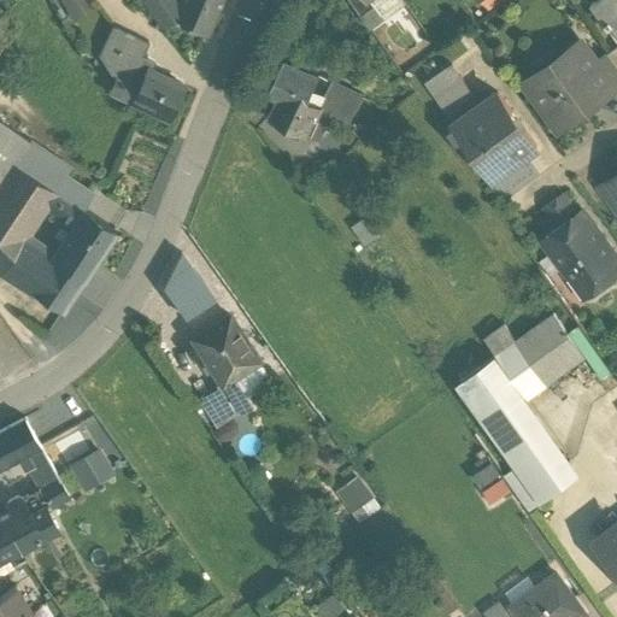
[(92,16),(81,0),(71,0),(66,4),(80,24),(92,16)]
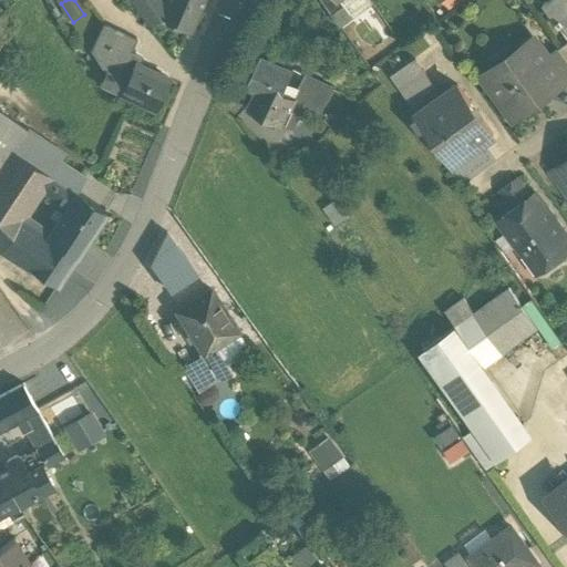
[(134,0),(153,26),(160,21),(167,1),(163,0),(134,0)]
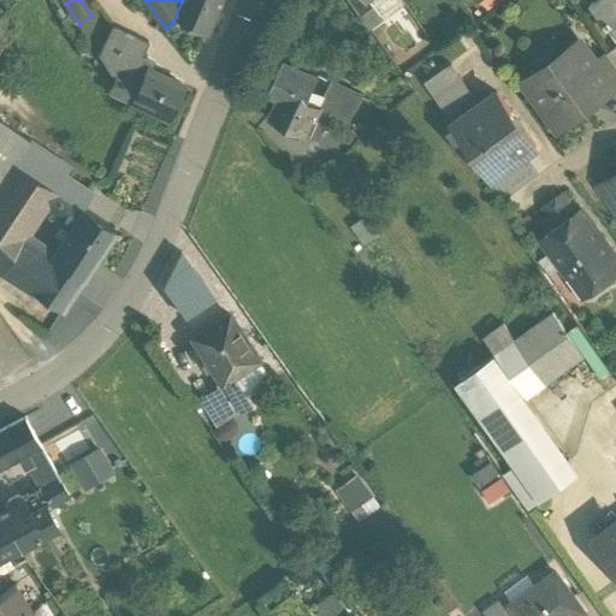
[(182,0),(182,1),(173,23),(209,37),(223,0),(182,0)]
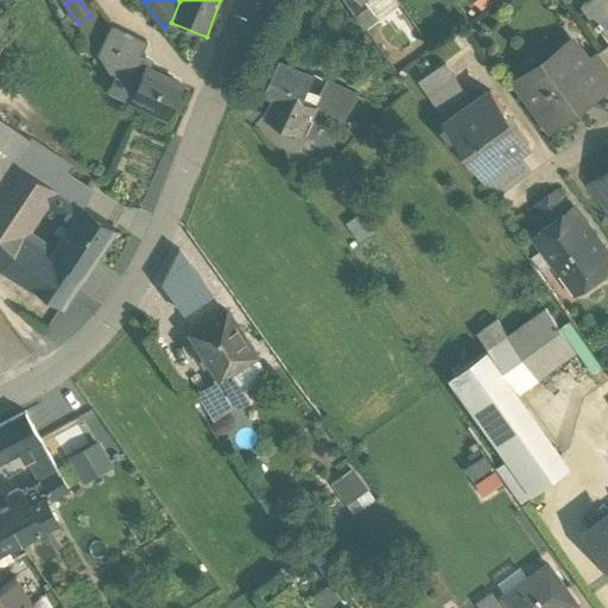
[(359,2),(356,0),(337,0),(353,20),(367,11),(360,1),(359,2)]
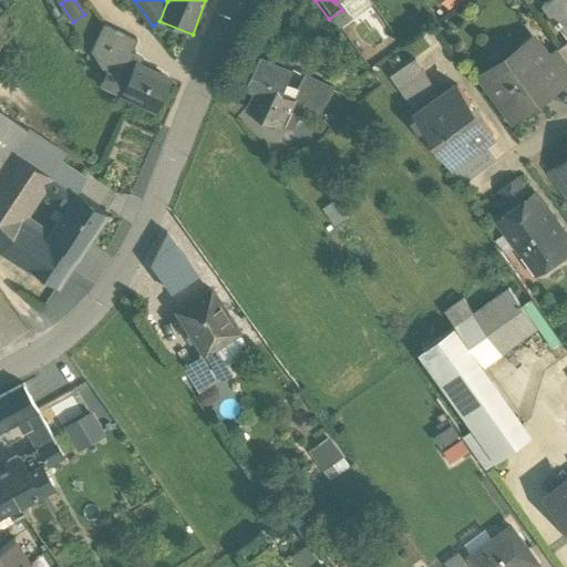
[(337,0),(336,1),(342,10),(349,20),(369,6),(364,0),(337,0)]
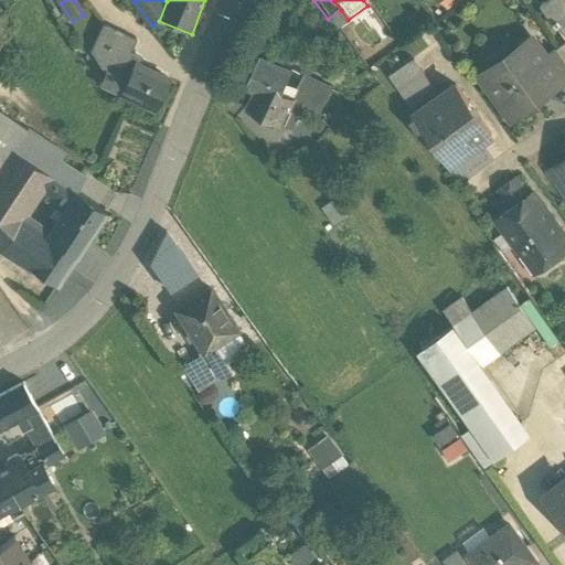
[(452,0),(448,3),(452,9),(444,16),(456,32),(494,4),(491,0),(452,0)]
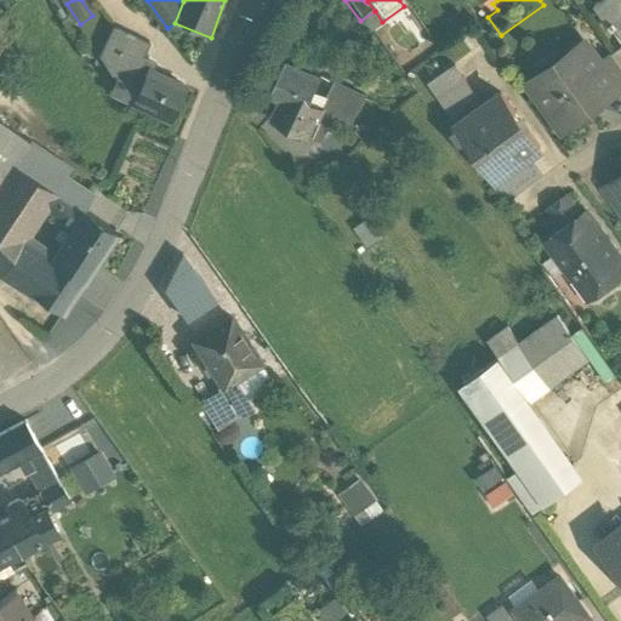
[(620,0),(605,0),(593,9),(610,33),(614,30),(620,40),(620,0)]
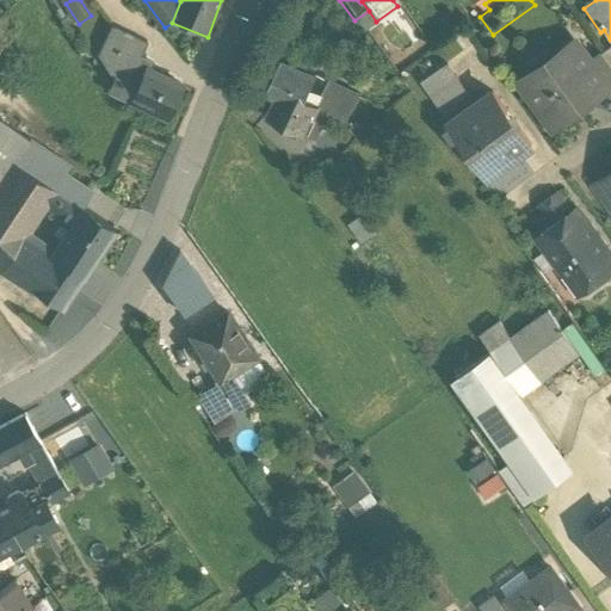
[(369,11),(355,20),(362,31),(376,22),(369,11)]
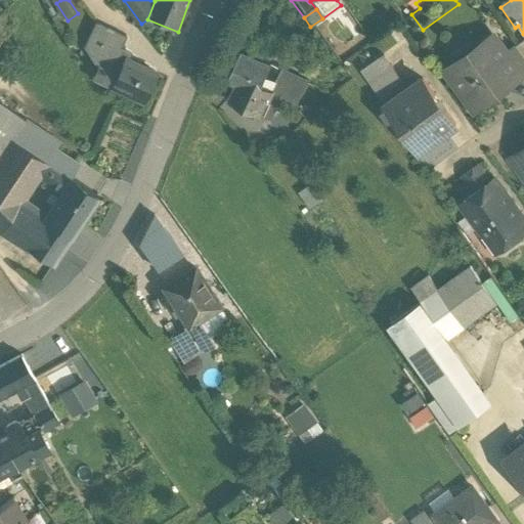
[(128,39),(94,23),(86,48),(101,71),(101,70),(119,78),(127,61),(128,61),(131,56),(121,52),(128,39)]
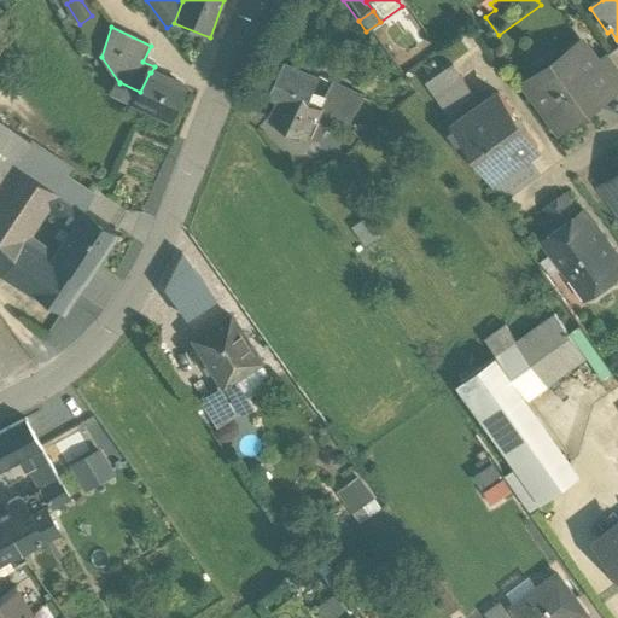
[(596,68),(581,47),(525,87),(560,134),(582,118),(579,116),(612,93),(613,92),(596,68)]
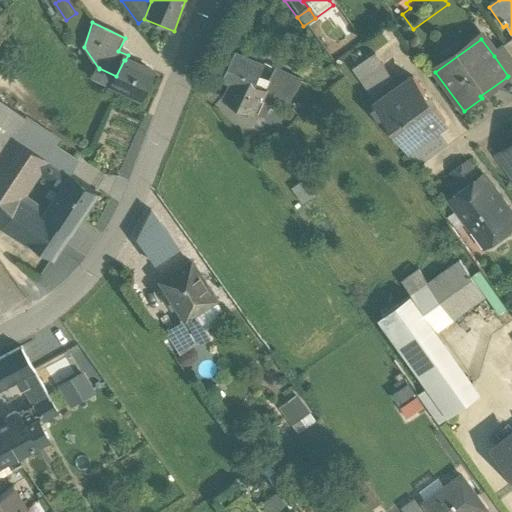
[(511,42),(503,49),(511,61),(511,42)]
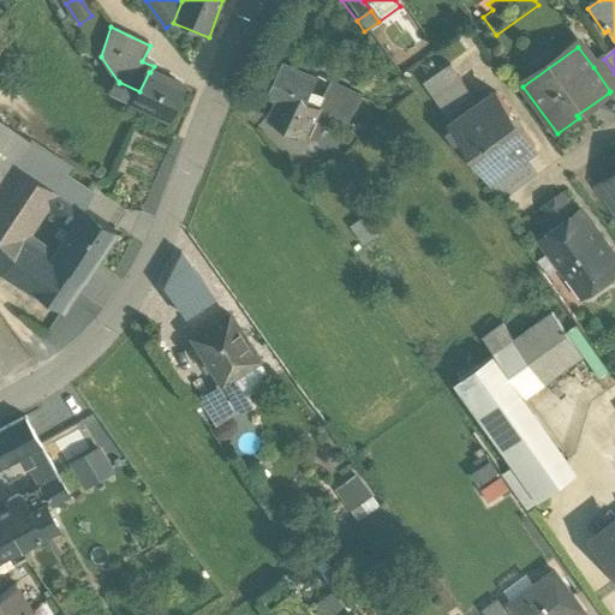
[(614,73),(604,59),(593,67),(610,91),(609,93),(610,96),(614,93),(614,73)]
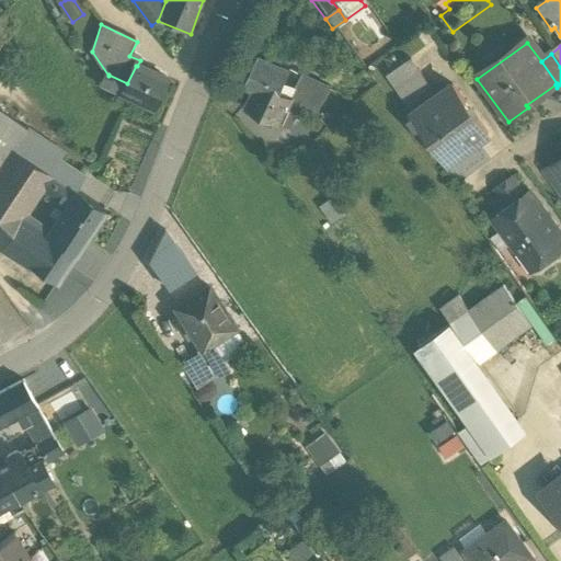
[(290,75),(259,59),(243,90),(252,93),(273,103),(272,106),(274,107),(279,95),(284,87),(290,75)]
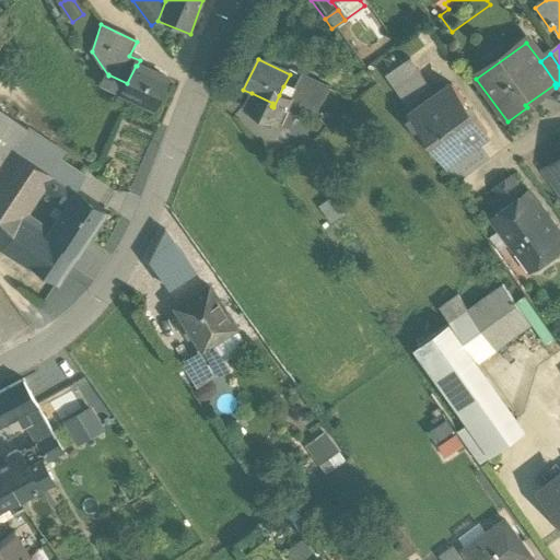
[(435,100),(409,63),(385,81),(411,117),(435,100)]
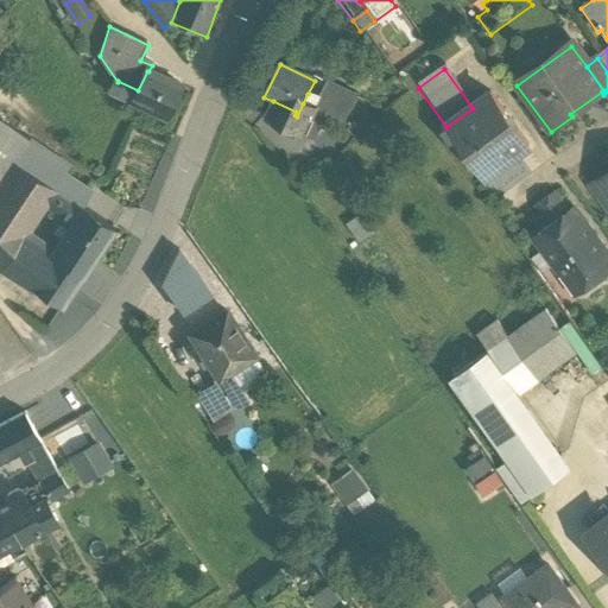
[(149,71),(147,71),(138,90),(132,105),(168,120),(182,88),(149,71)]
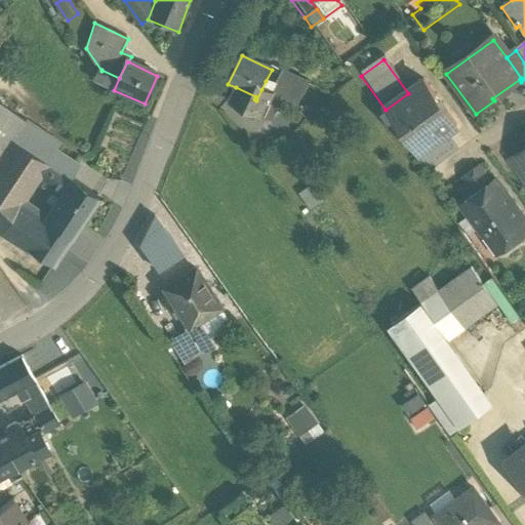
[(119,78),(102,70),(102,71),(96,82),(114,90),(119,78)]
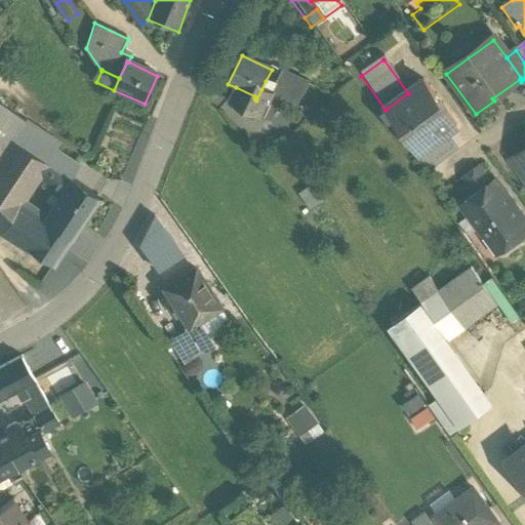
[(266,81),(261,89),(282,102),(296,109),(309,84),(283,72),(277,86),(266,81)]
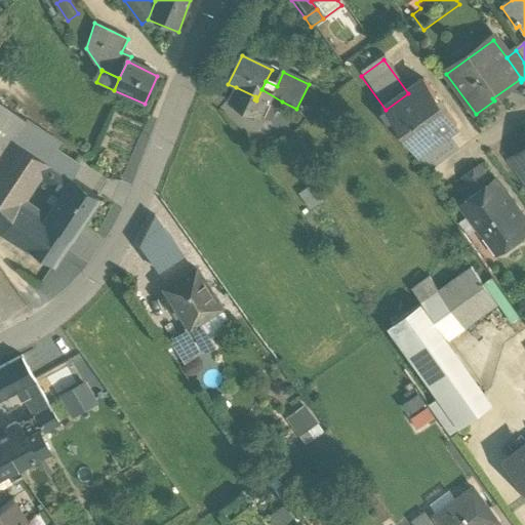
[(408,93),(386,110),(419,156),(456,129),(423,83),(408,93)]
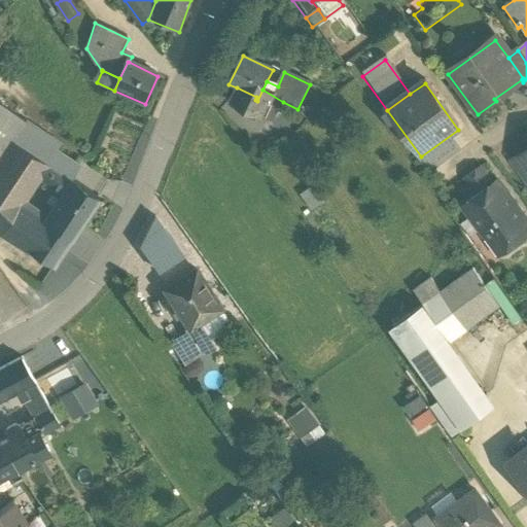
[(230,103),(266,119),(270,108),(257,101),(255,100),(256,97),(237,88),(235,91),(230,103)]
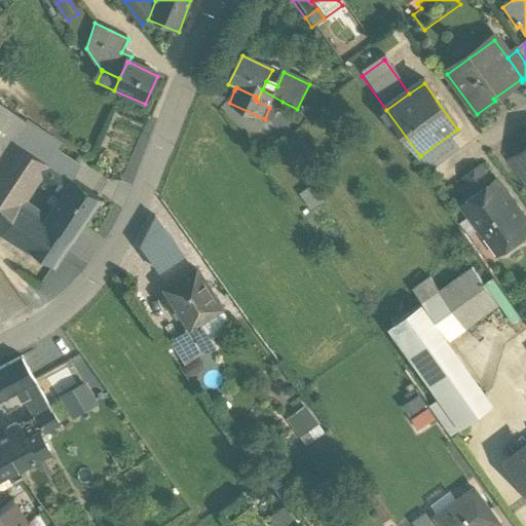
[(283,102),(262,89),(257,101),(269,108),(277,112),(283,102)]
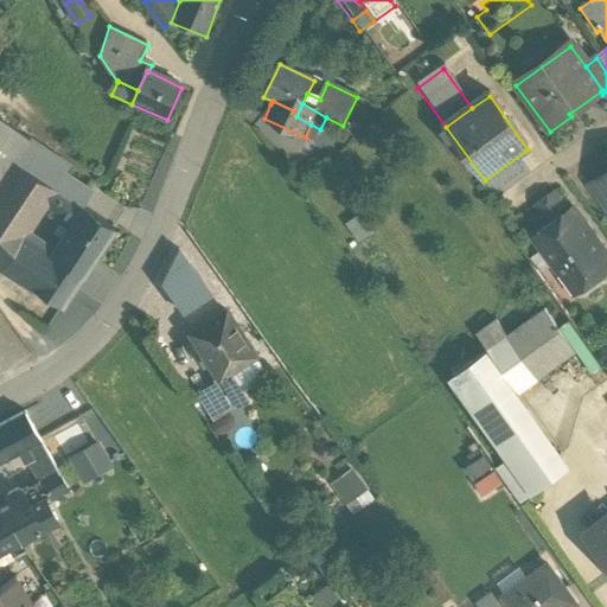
[(0,122),(0,187),(16,164),(30,142),(0,122)]
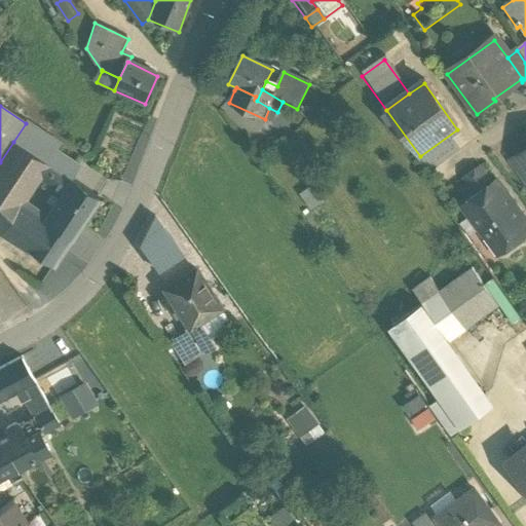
[(61,147),(26,123),(13,142),(50,166),(58,153),(61,147)]
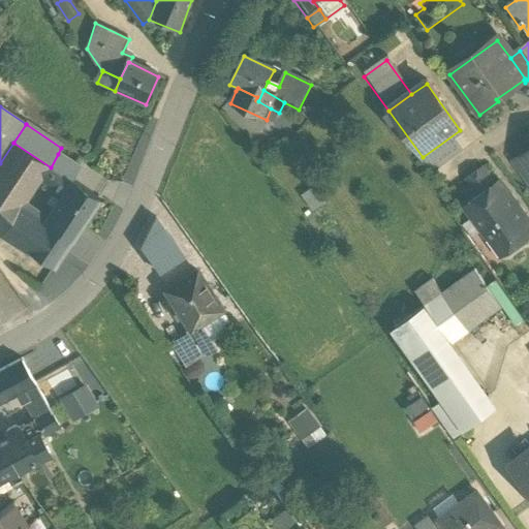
[(0,163),(0,232),(3,236),(21,208),(23,209),(40,181),(47,185),(56,172),(51,167),(13,143),(0,163)]
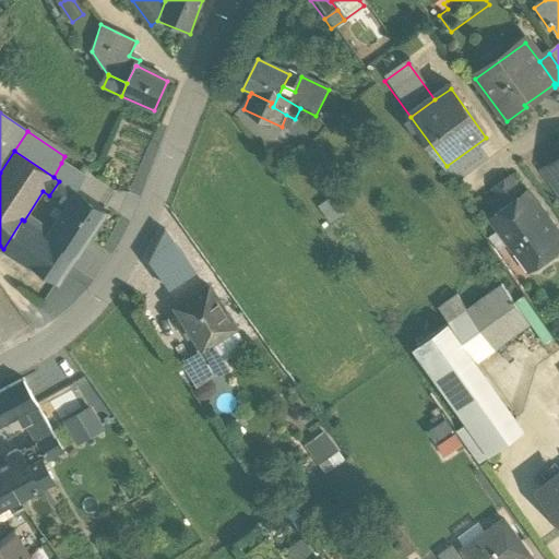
[(87,180),(61,163),(54,177),(59,181),(76,193),(78,193),(87,180)]
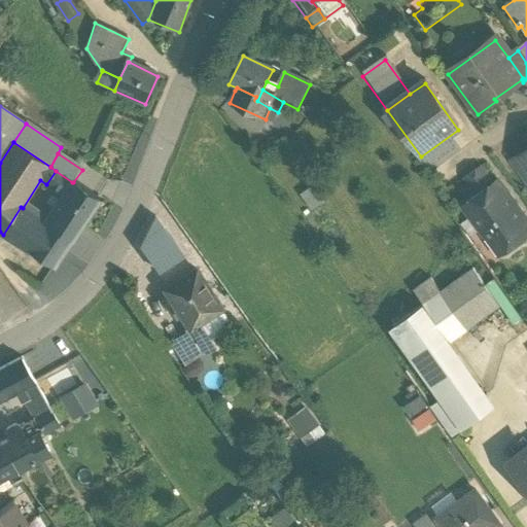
[(482,169),(463,180),(471,194),(490,182),(482,169)]
